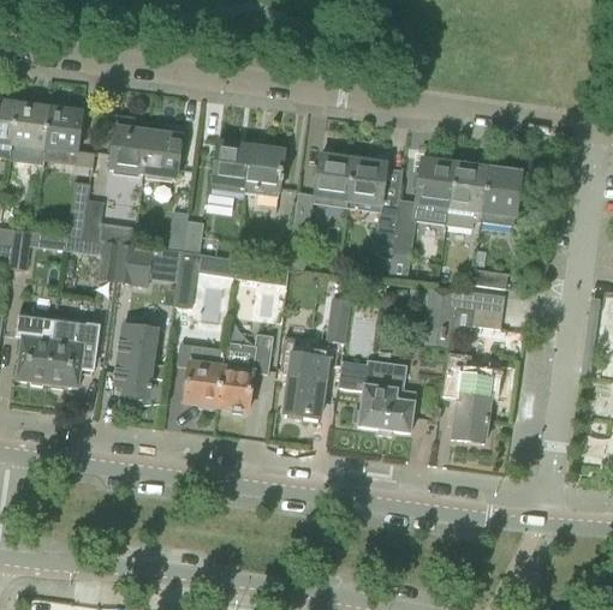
[(43,157),(43,156),(51,107),(36,105),(37,101),(19,99),(18,102),(11,154),(43,157)]
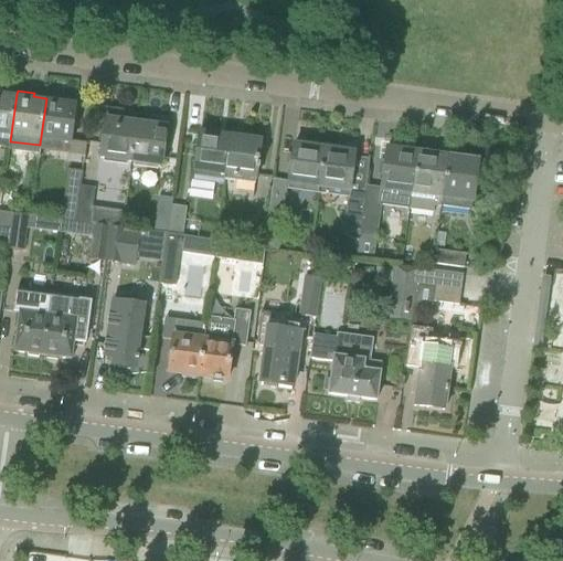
[(0,144),(10,145),(10,141),(17,94),(0,92),(0,144)]
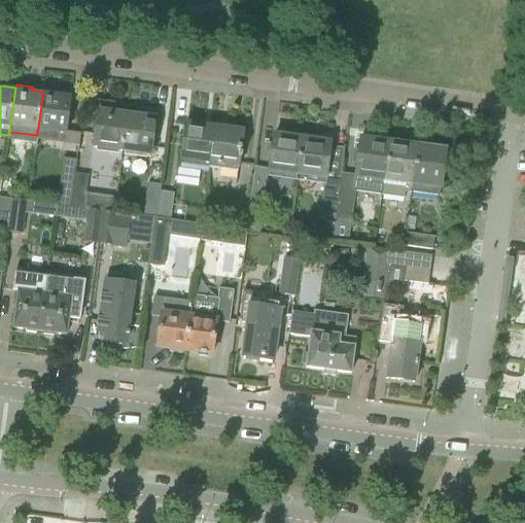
[(37,135),(37,138),(65,142),(67,131),(69,115),(72,95),(43,92),(37,134),(37,135)]
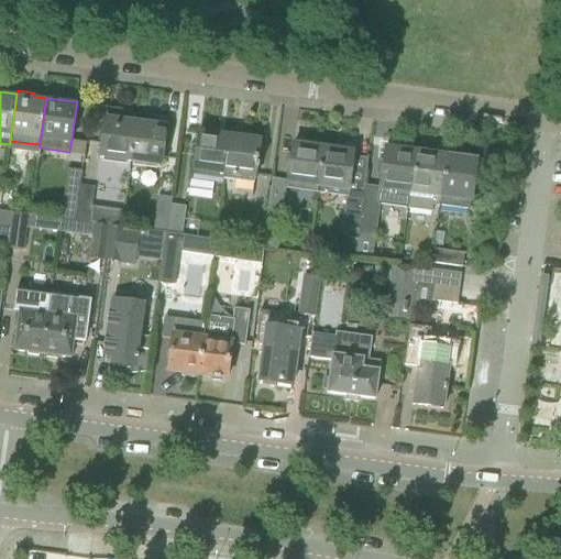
[(101,154),(132,159),(136,120),(122,118),(123,108),(105,105),(101,124),(105,125),(101,154)]
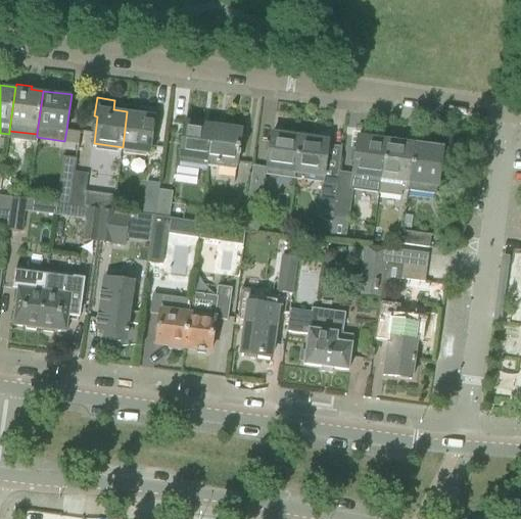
[(127,111),(123,147),(150,151),(154,124),(157,125),(159,106),(142,104),(141,113),(127,111)]
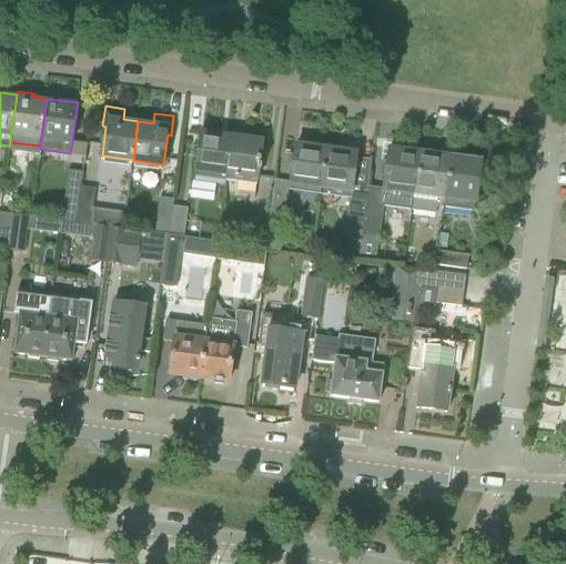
[(196,169),(195,178),(226,182),(228,173),(228,168),(233,133),(202,130),(199,151),(196,169)]
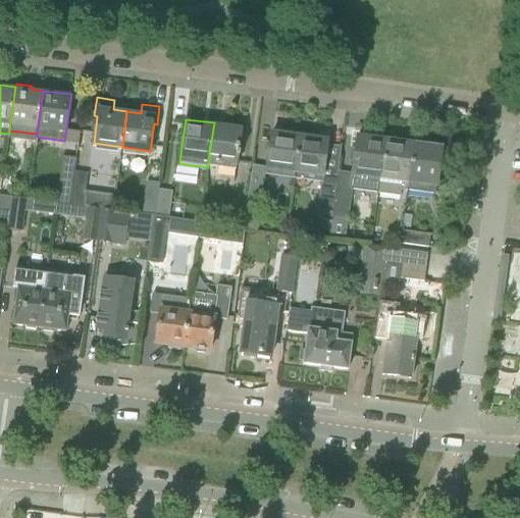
[(209,159),(208,164),(237,168),(238,163),(239,154),(241,154),(241,150),(239,150),(242,126),(214,122),(210,154),(209,159)]
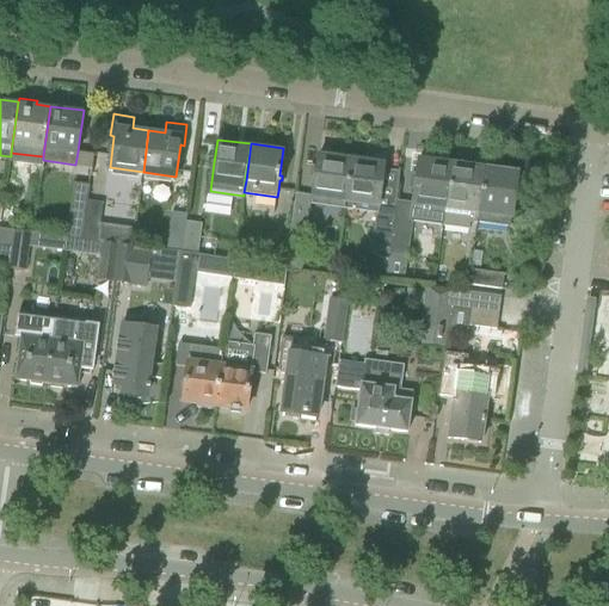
[(96,154),(78,152),(75,165),(94,167),(96,154)]
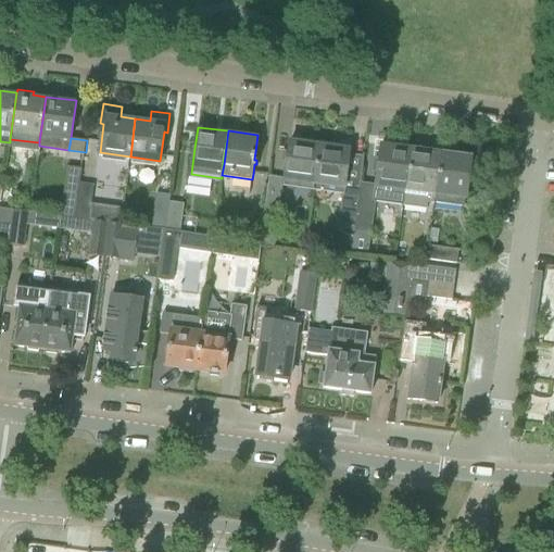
[(285,180),(315,184),(320,143),(290,139),(285,180)]
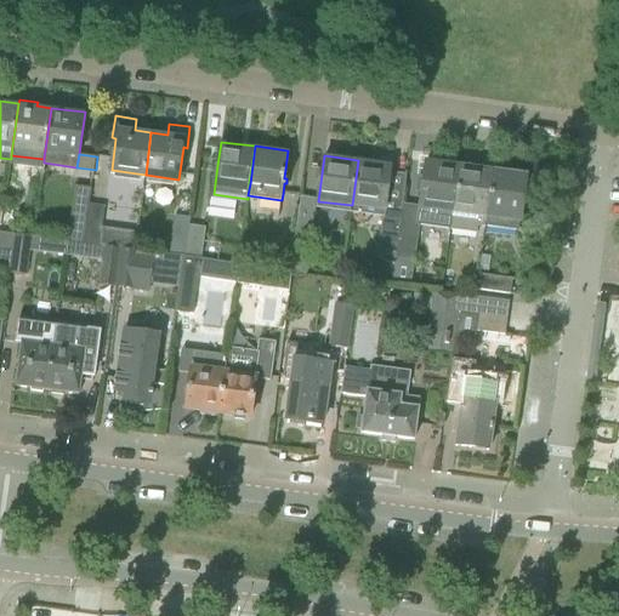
[(396,261),(393,284),(410,286),(413,286),(416,262),(421,224),(452,228),(452,227),(460,164),(426,159),(420,203),(404,200),(396,258),(396,261)]
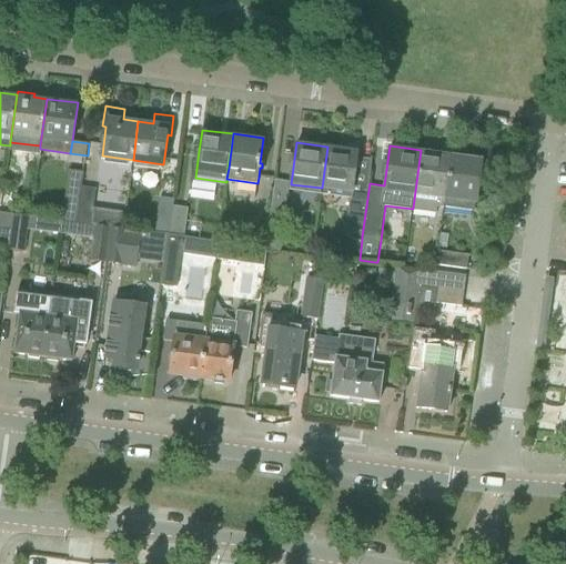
[(362,239),(362,237),(370,183),(373,155),(372,155),(372,157),(357,154),(359,151),(327,147),(322,188),(351,192),(345,230),(353,238),(362,239)]
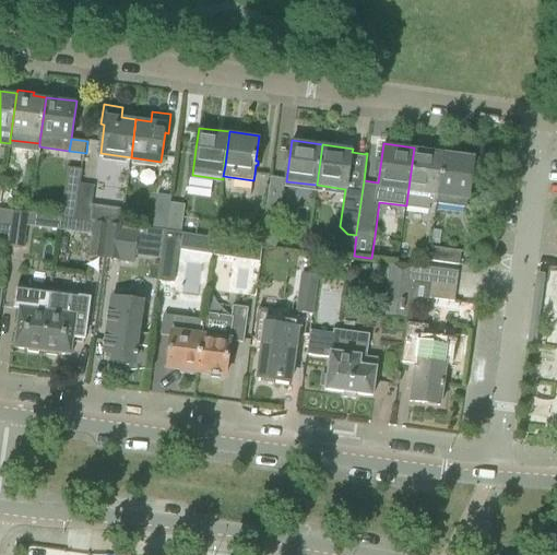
[(443,152),(414,148),(406,204),(429,208),(430,200),(437,201),(443,152)]
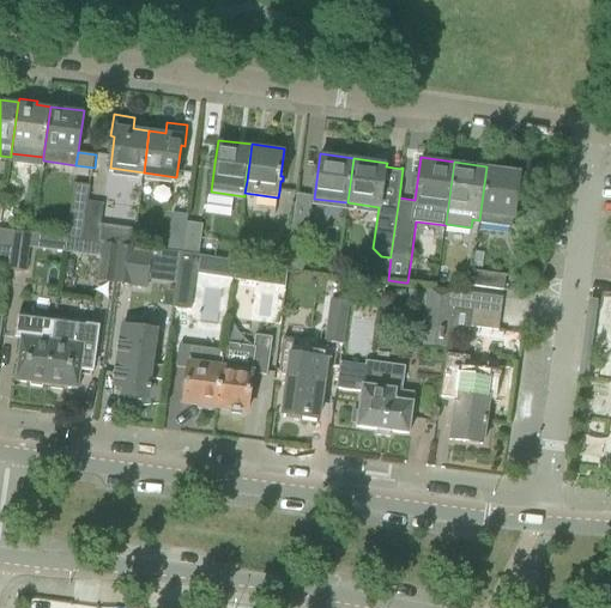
[(520,171),(487,166),(479,220),(481,220),(481,219),(512,223),(512,224),(513,224),(520,171)]
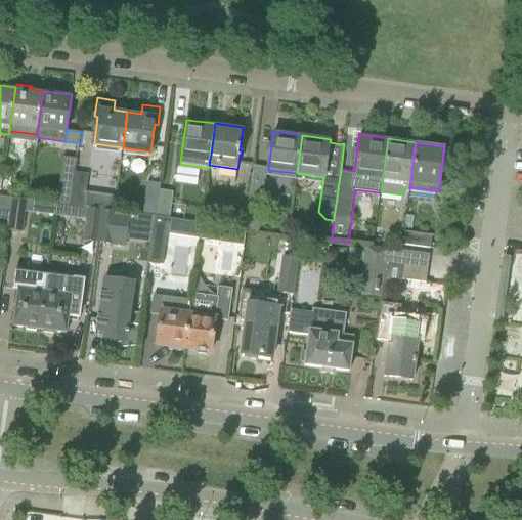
[(63,156),(60,178),(75,180),(76,171),(77,158),(63,156)]
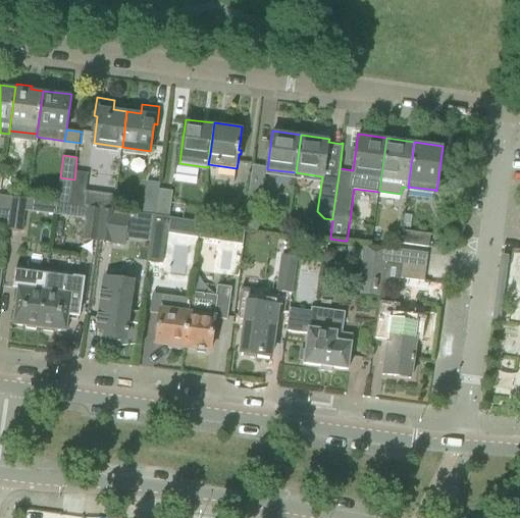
[(74,179),(71,202),(86,204),(88,190),(90,171),(75,170),(74,179)]
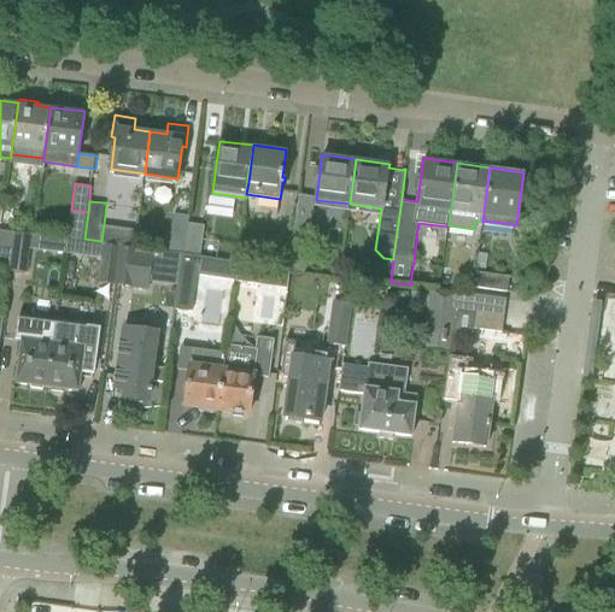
[(71,210),(68,237),(85,239),(88,212),(71,210)]
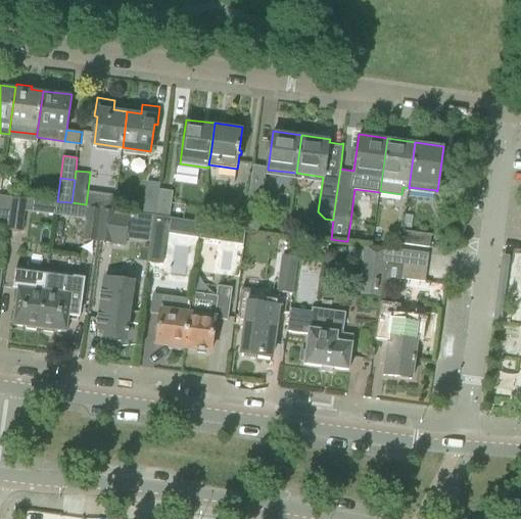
[(147,179),(143,211),(155,214),(159,187),(160,180),(147,179)]
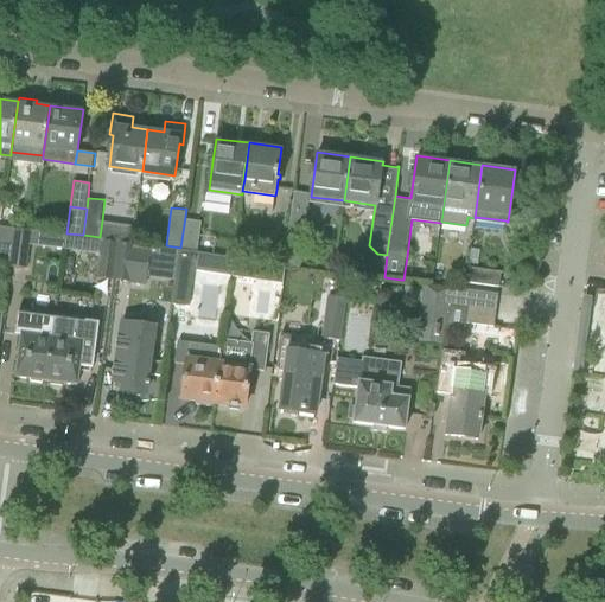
[(185,217),(180,248),(196,249),(198,249),(202,219),(185,217)]
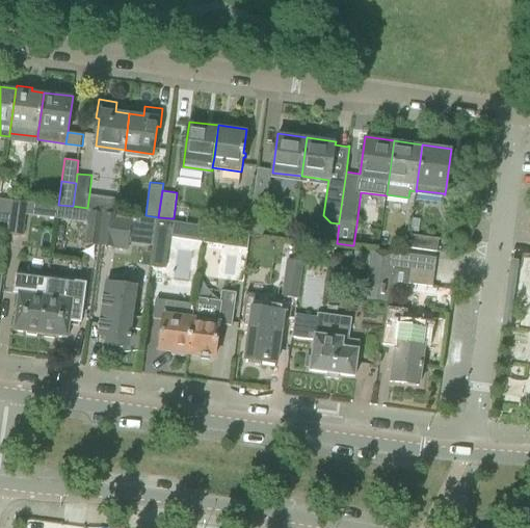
[(118,198),(89,193),(87,208),(88,208),(105,210),(116,212),(118,198)]
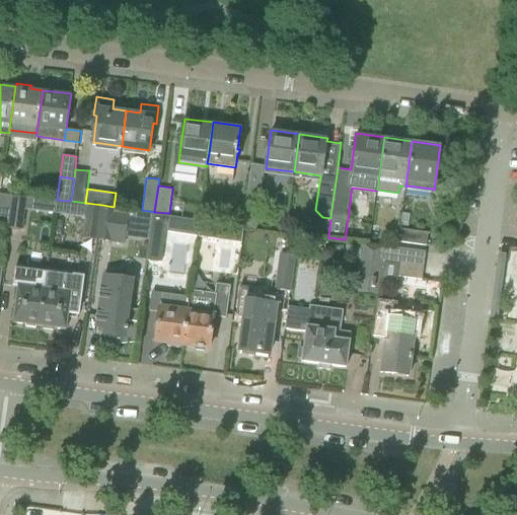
[(0,191),(0,206),(10,208),(12,194),(0,191)]
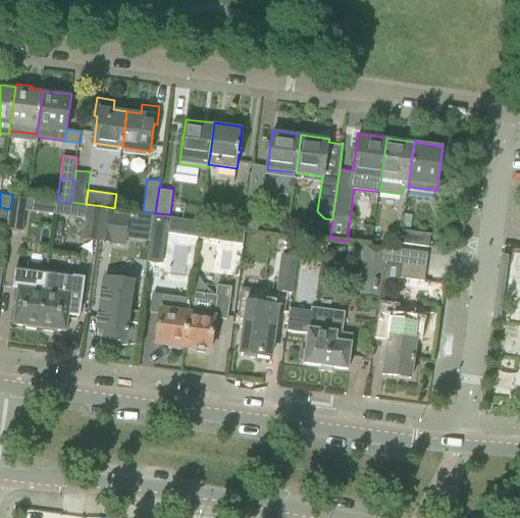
[(12,195),(10,209),(8,222),(8,227),(22,229),(26,208),(27,197),(12,195)]
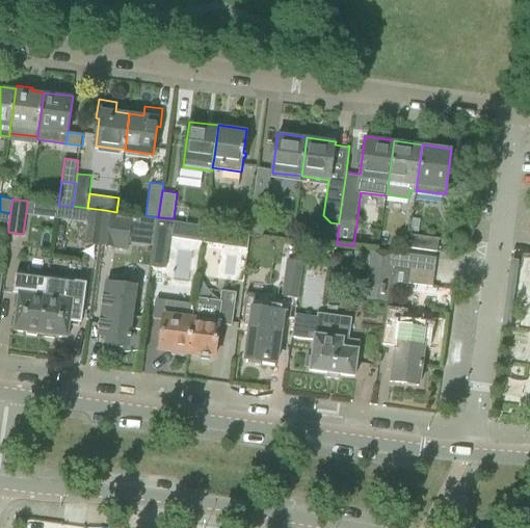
[(26,212),(57,216),(58,205),(27,201),(26,212)]
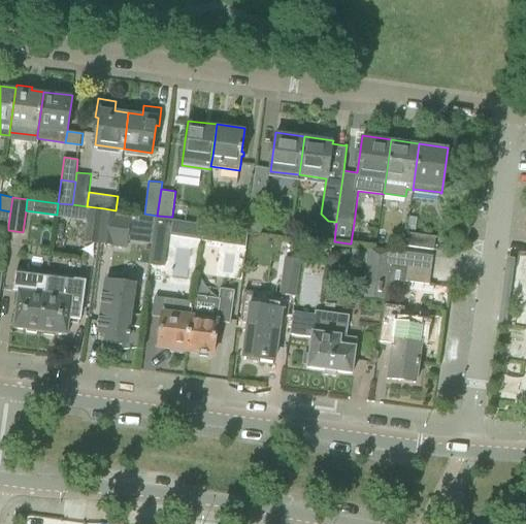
[(234,225),(250,227),(253,201),(237,199),(234,225)]
